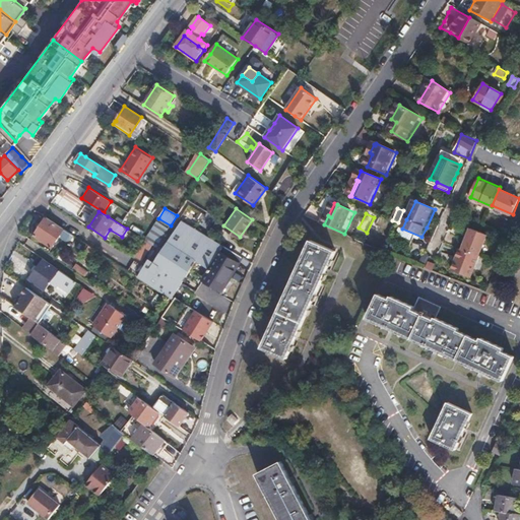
[(64,230),(47,217),(36,235),(53,247),(64,230)]
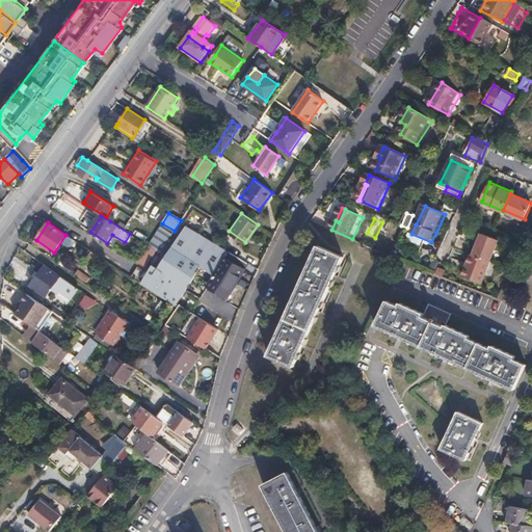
[(173,247),(166,243),(160,254),(158,258),(161,262),(157,268),(153,265),(149,271),(141,284),(147,288),(164,298),(176,306),(185,291),(209,286),(227,296),(238,280),(247,263),(221,247),(211,241),(187,227),(173,247)]
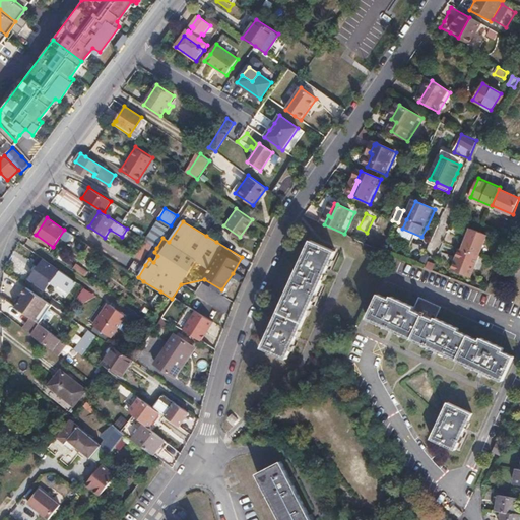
[(462,250),(478,256),(488,234),(471,228),(462,250)]
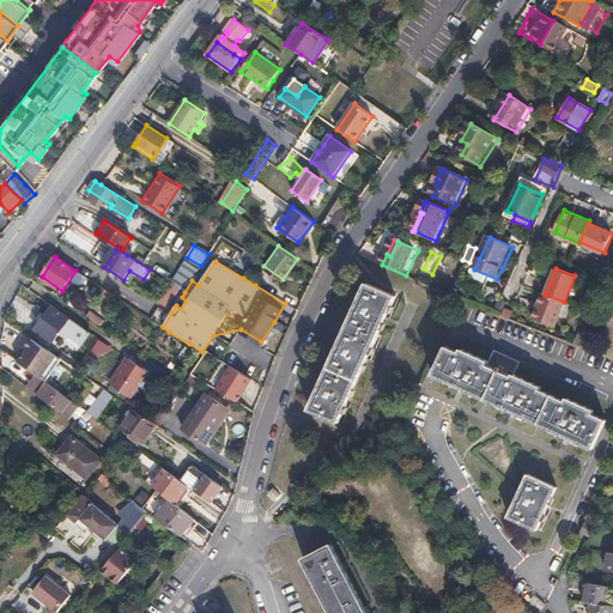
[(171,284),(159,304),(167,310),(178,289),(171,284)]
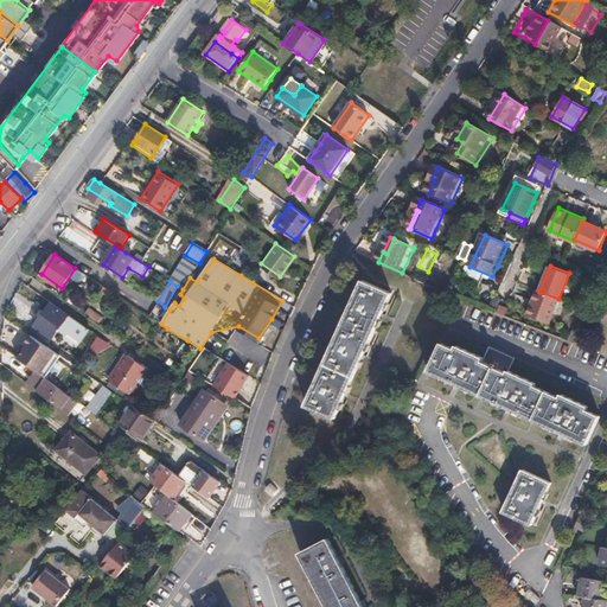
[(363,281),(307,406),(336,417),(391,294),(363,281)]
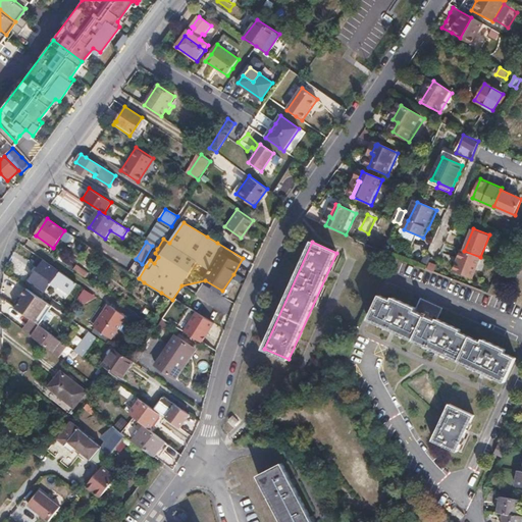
[(98,251),(90,246),(86,253),(94,258),(98,251)]
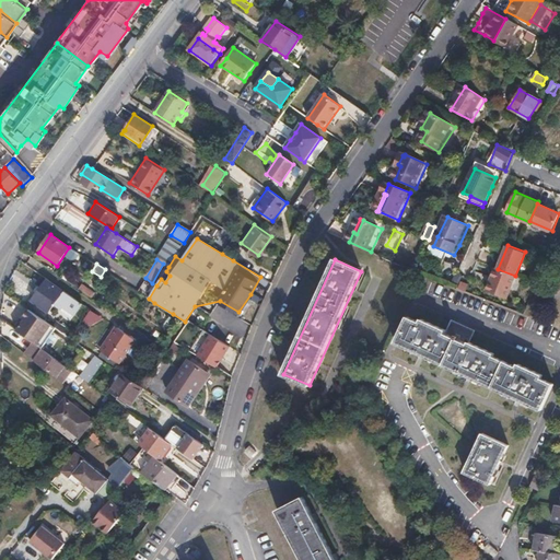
[(498,269),(496,268),(487,290),(506,298),(515,276),(498,269)]
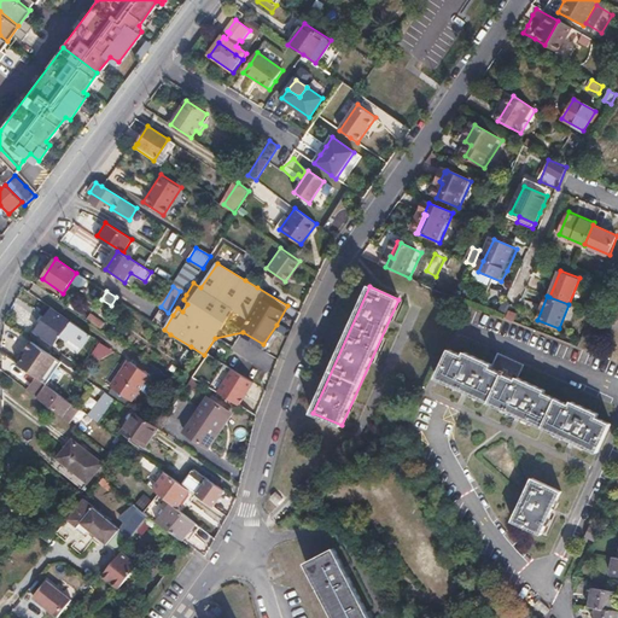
[(74,313),(87,312),(87,297),(74,297),(74,313)]
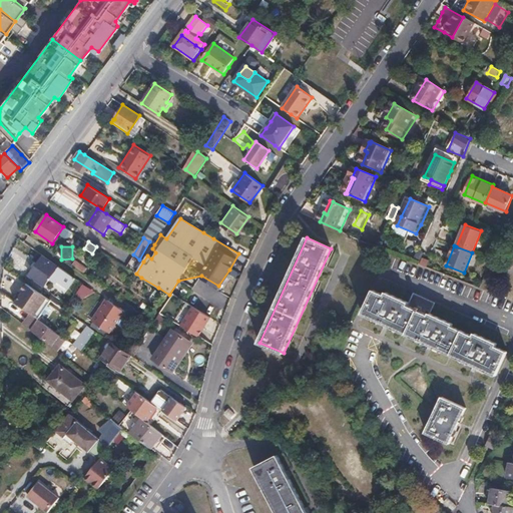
[(76,280),(58,267),(58,268),(42,257),(29,275),(45,286),(51,277),(69,290),(76,280)]
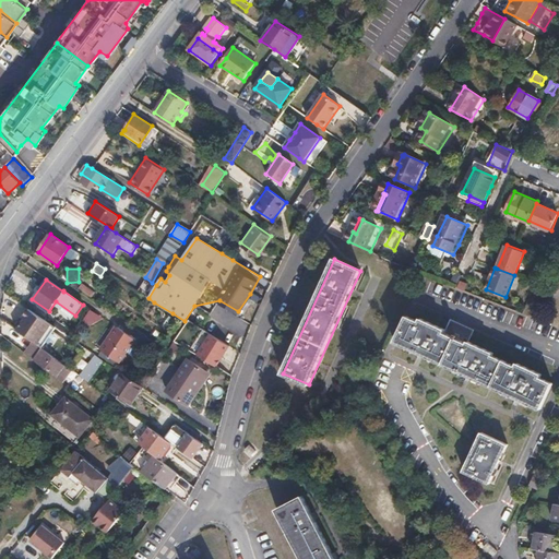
[(81,284),(78,288),(91,297),(94,293),(81,284)]
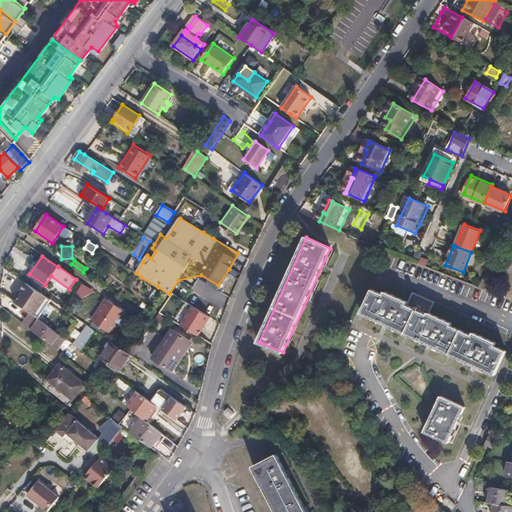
[(49,298),(27,283),(14,302),(20,306),(30,313),(37,317),(39,319),(52,300),(49,298)]
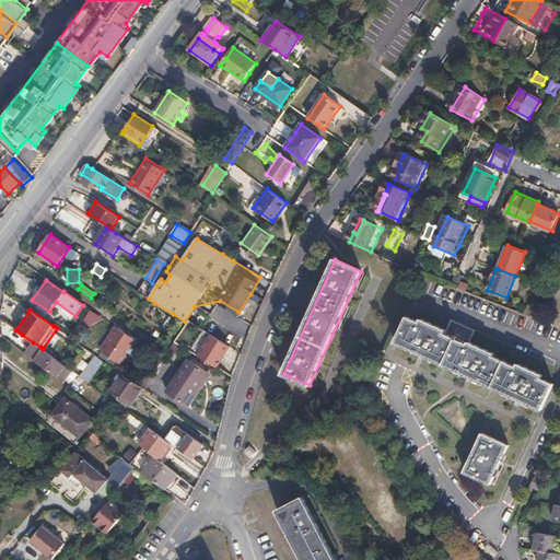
[(101,333),(108,323),(92,310),(84,319),(101,333)]
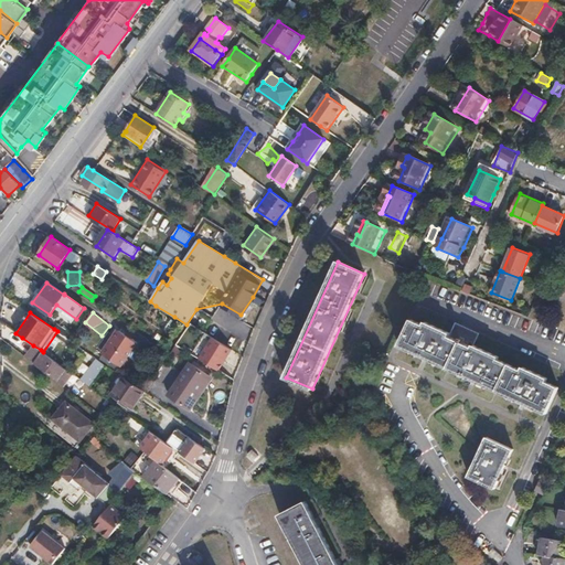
[(401,345),(546,413),(558,387),(546,381),(547,377),(523,368),(522,371),(498,359),(499,356),(475,345),(480,332),(457,322),(450,333),(426,322),(424,326),(413,319),(401,345)]
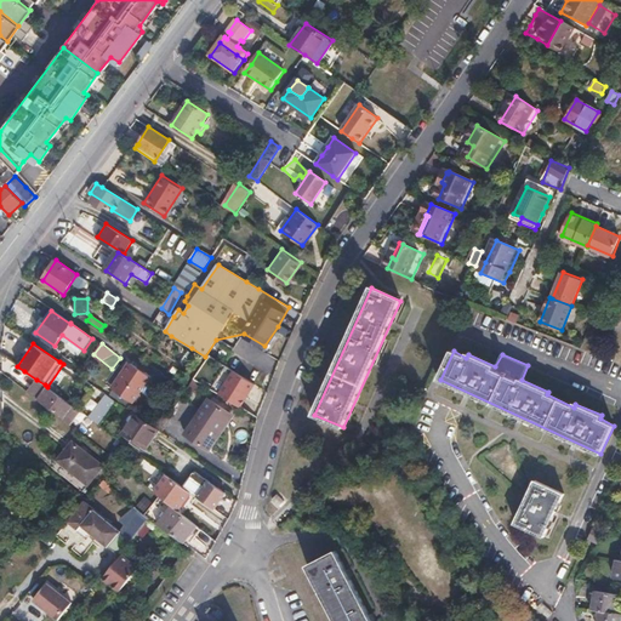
[(131,364),(114,389),(134,403),(151,377),(131,364)]
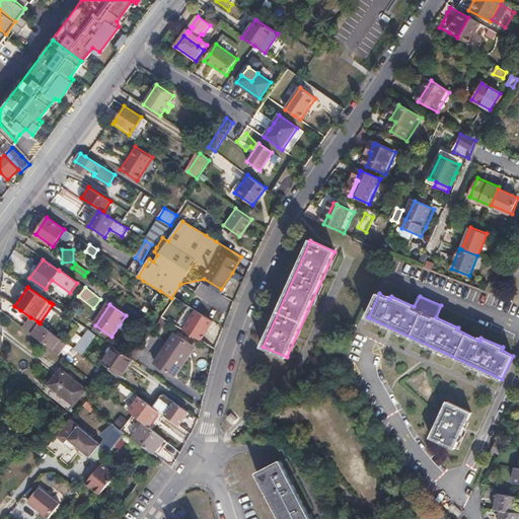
[(208,324),(211,319),(193,307),(179,327),(182,328),(199,339),(203,330),(205,331),(209,325),(208,324)]
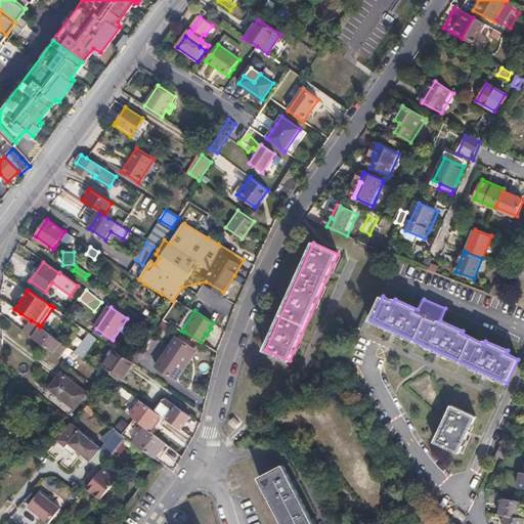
[(30,336),(35,340),(51,353),(59,342),(50,335),(43,329),(40,326),(38,324),(30,336)]
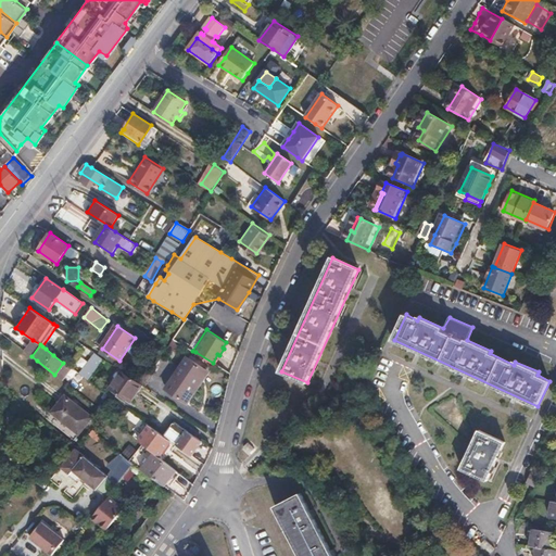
[(79,374),(89,381),(105,358),(95,352),(79,374)]
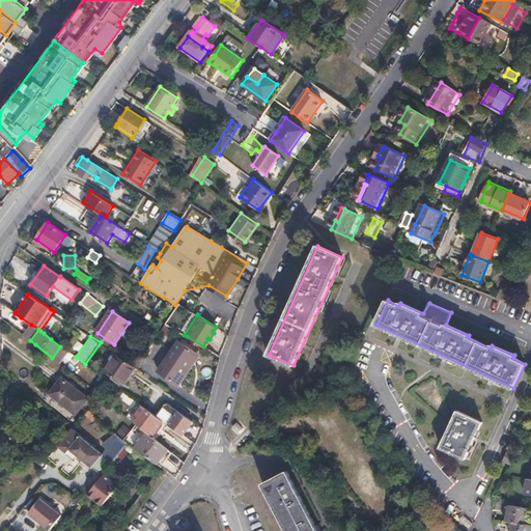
[(179,341),(159,370),(177,383),(197,354),(179,341)]
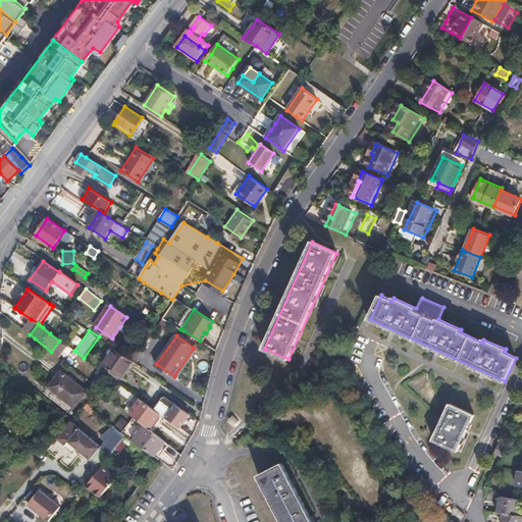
[(134,360),(116,349),(105,364),(123,376),(134,360)]
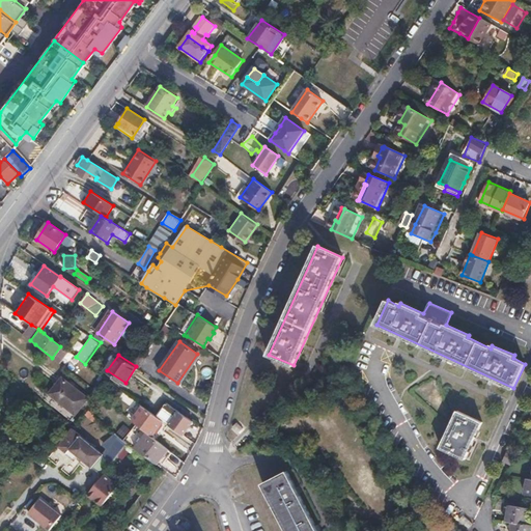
[(202,368),(203,379),(212,379),(212,367),(202,368)]
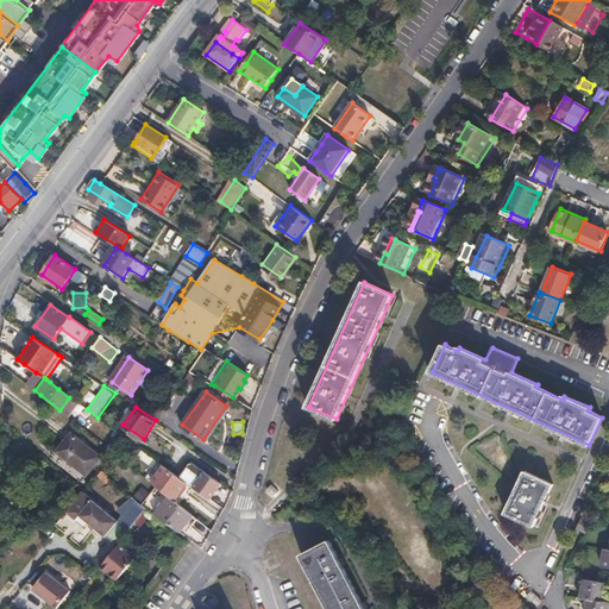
[(71,433),(56,452),(86,476),(101,457),(71,433)]
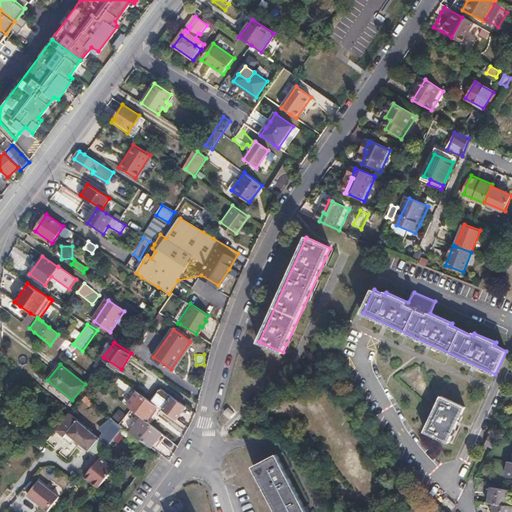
[(170,411),(169,413),(177,419),(187,406),(161,389),(158,393),(168,401),(165,406),(169,408),(167,410),(170,411)]
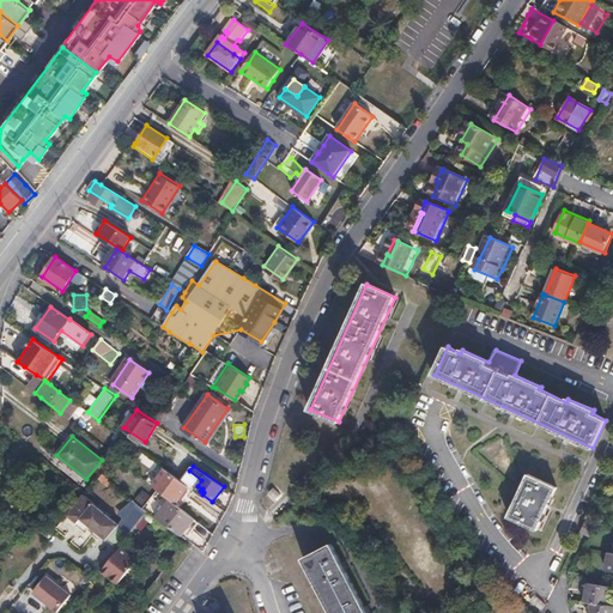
[(164,468),(152,485),(159,491),(170,501),(175,504),(184,493),(189,497),(195,490),(192,487),(181,480),(164,468)]
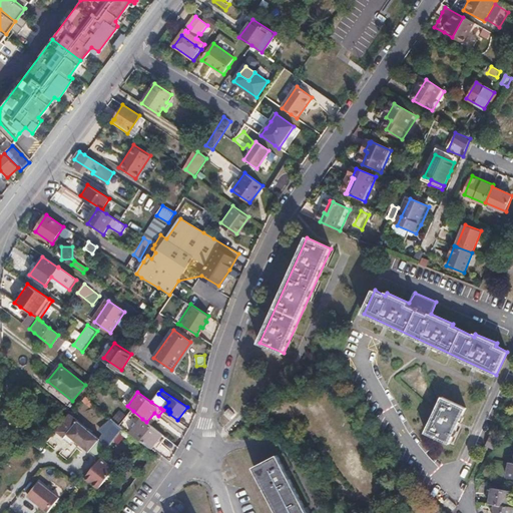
[(156,396),(151,402),(160,408),(163,402),(156,396)]
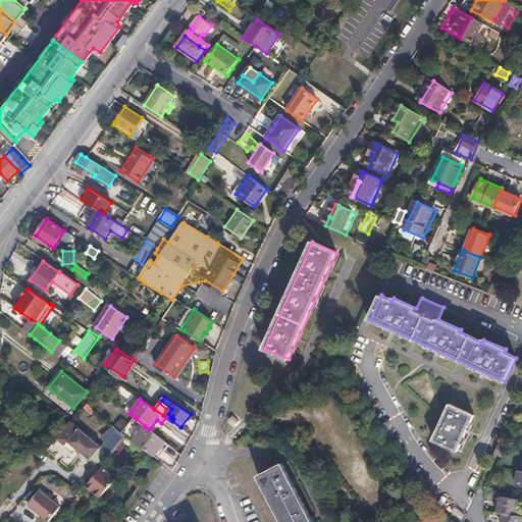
[(451,404),(434,439),(458,450),(470,421),(473,415),(451,404)]
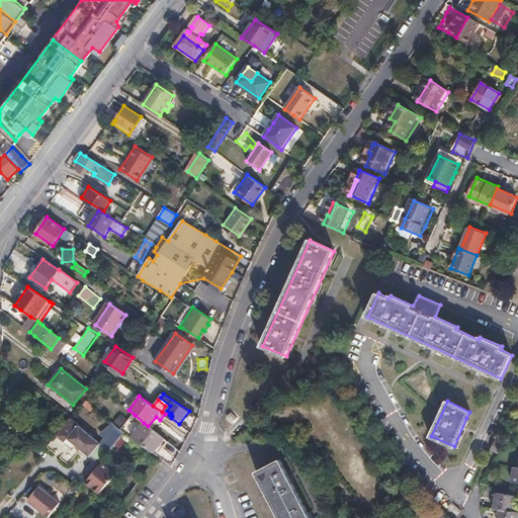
[(71,419),(57,435),(73,448),(76,444),(101,464),(109,453),(98,443),(99,442),(89,434),(71,419)]
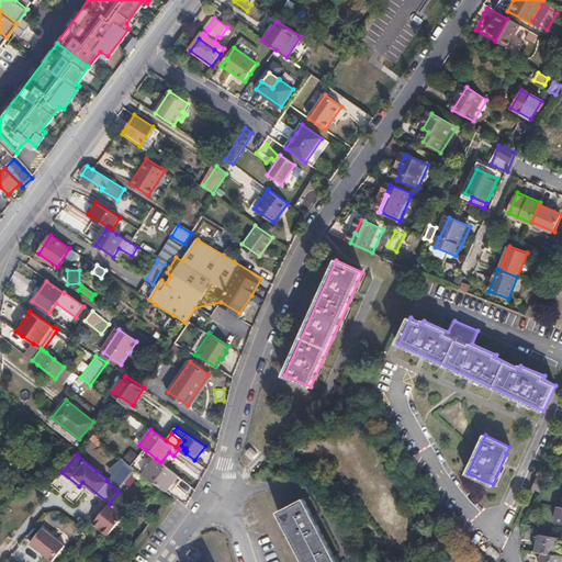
[(105,472),(117,487),(135,474),(123,459),(105,472)]
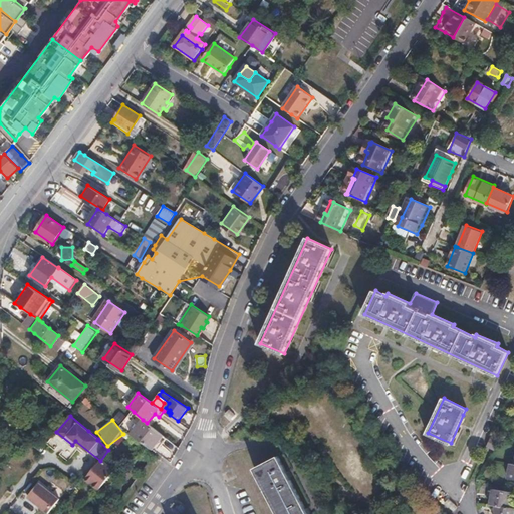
[(149,447),(152,449),(164,435),(147,423),(143,420),(132,435),(148,446),(149,447)]
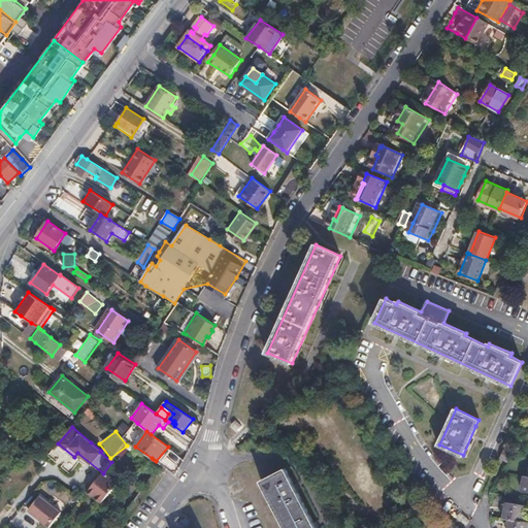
[(504,448),(499,458),(507,462),(513,451),(504,448)]
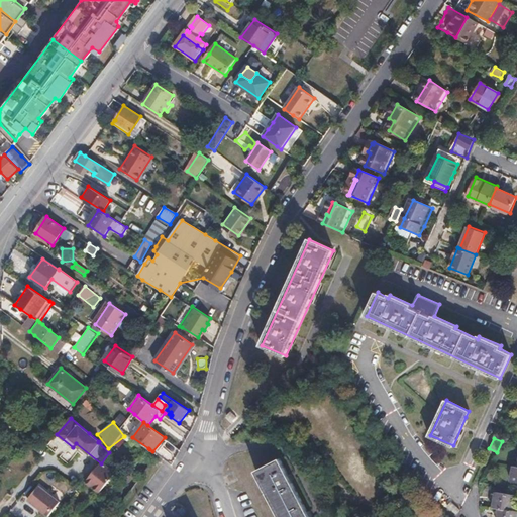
[(311,516),(281,458),(256,471),(280,516),(311,516)]
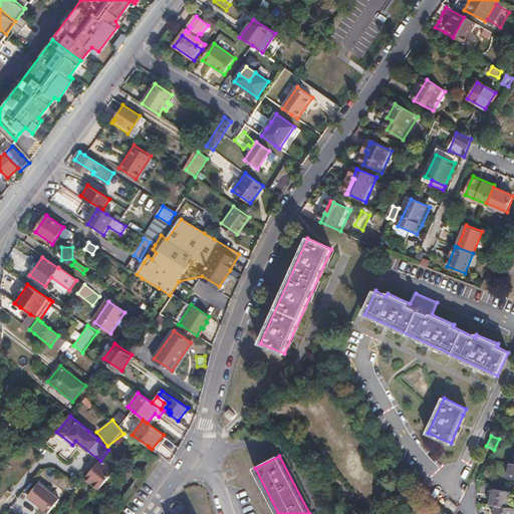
[(113,471),(100,461),(92,470),(85,479),(98,489),(113,471)]
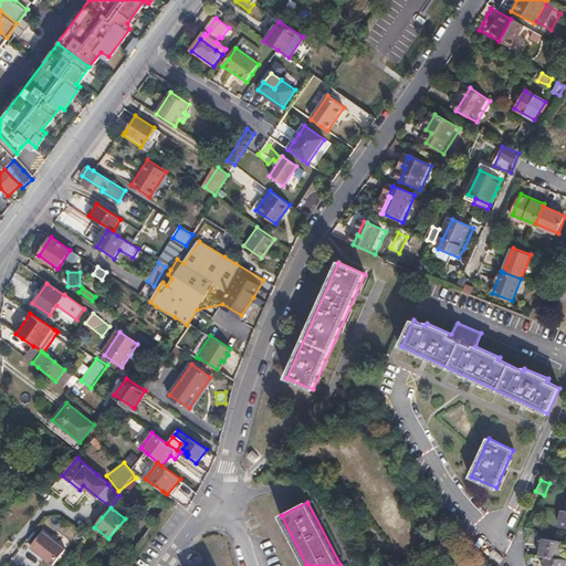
[(65,549),(43,532),(31,547),(53,565),(65,549)]
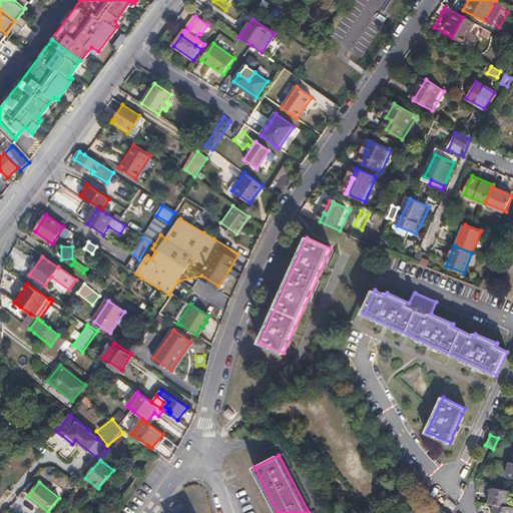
[(492,488),(490,503),(496,504),(508,506),(510,490),(492,488)]
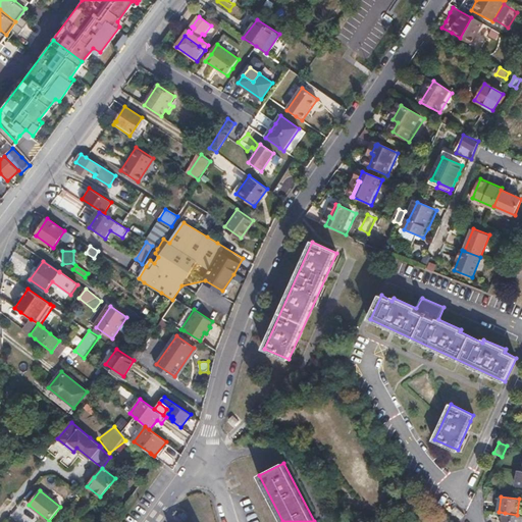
[(521,521),(521,515),(517,515),(505,513),(503,521),(521,521)]
